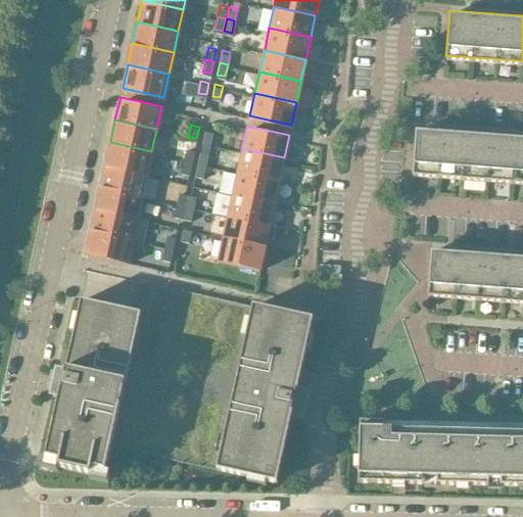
[(522,180),(522,135),(416,127),(413,172),(522,180)]
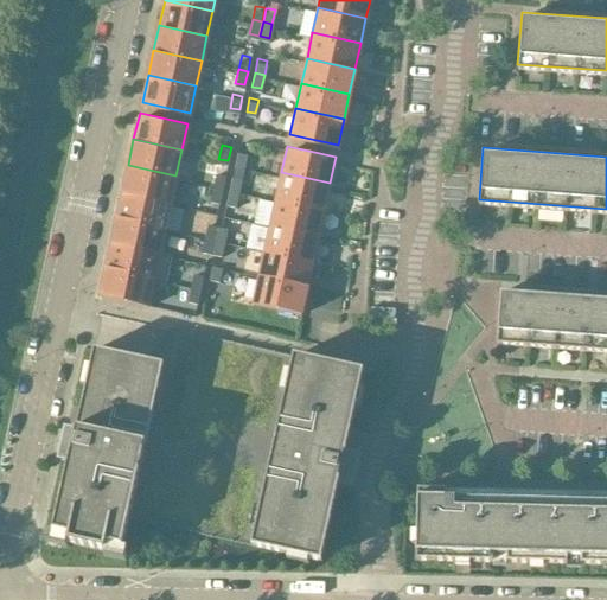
[(247,151),(238,148),(235,163),(244,164),(247,151)]
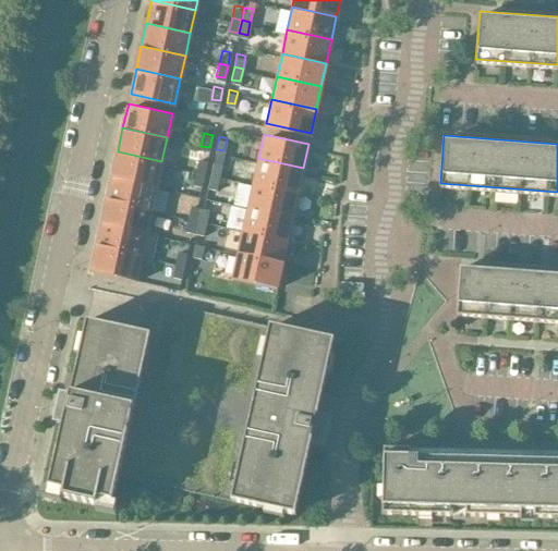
[(157,184),(161,161),(118,151),(112,174),(157,184)]
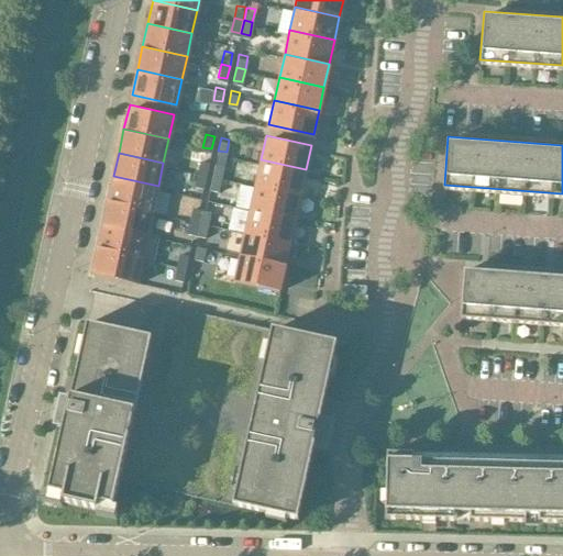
[(206,171),(209,159),(200,157),(198,170),(206,171)]
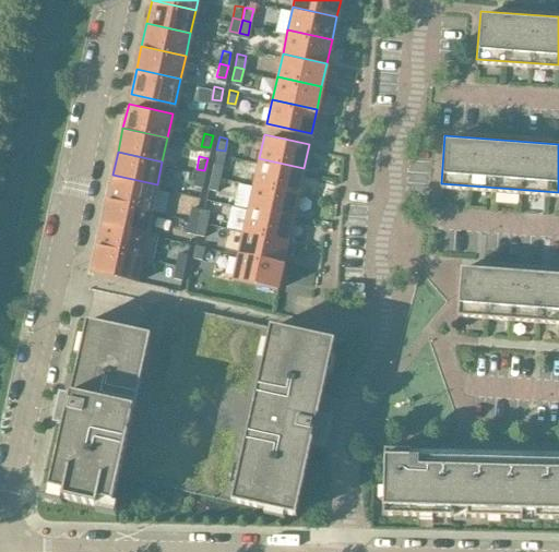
[(298,191),(304,168),(259,158),(254,181),(298,191)]
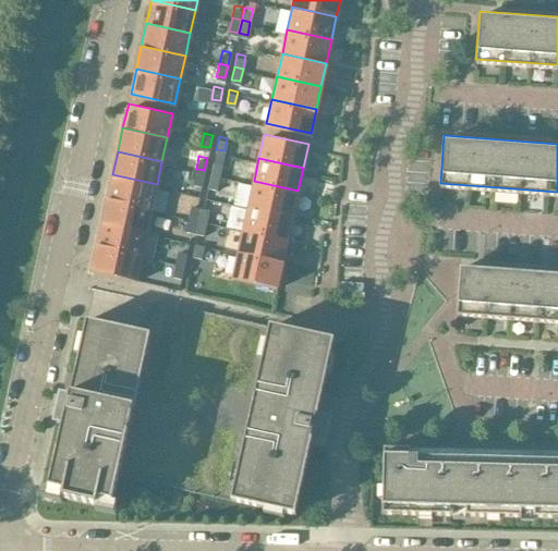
[(222,161),(214,159),(210,172),(219,174),(222,161)]
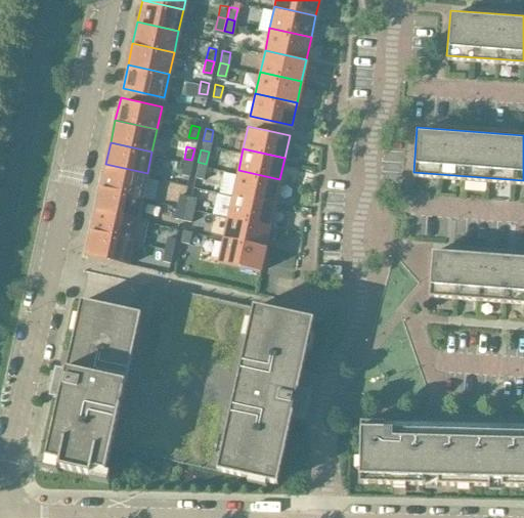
[(189,172),(191,160),(184,159),(181,170),(189,172)]
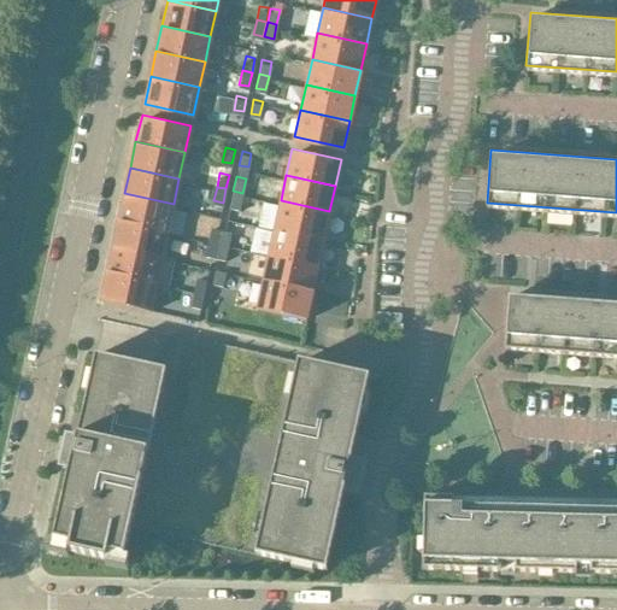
[(239,206),(242,193),(233,191),(230,204),(239,206)]
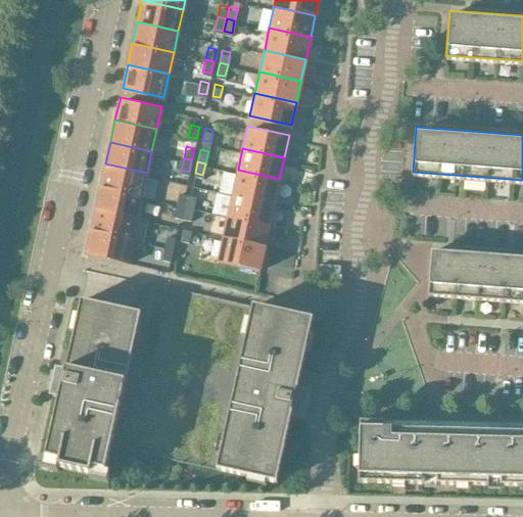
[(142,194),(147,173),(105,163),(100,185),(142,194)]
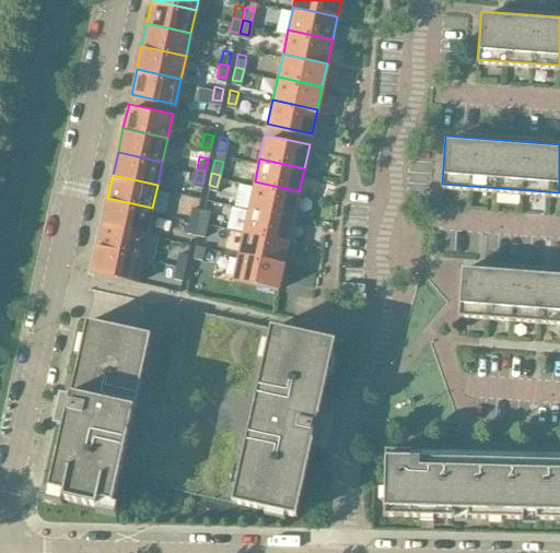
[(293,215),(299,191),(255,181),(249,204),(293,215)]
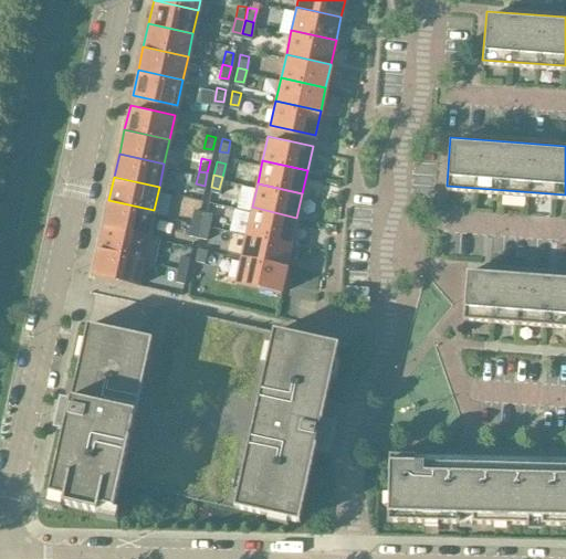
[(149,231),(154,210),(108,200),(104,223),(159,235),(159,233),(149,231)]
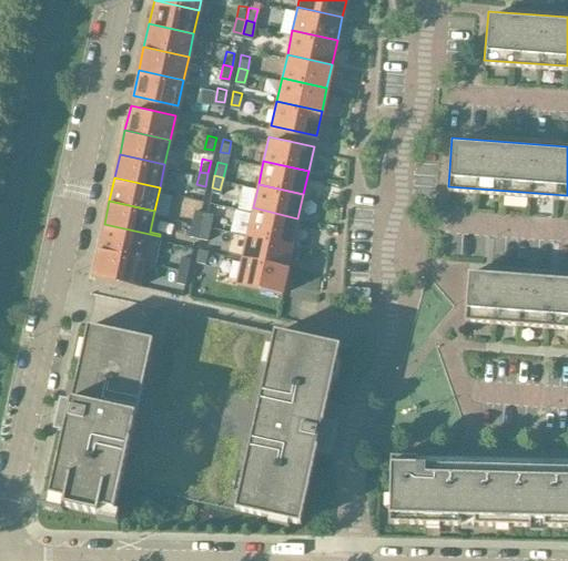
[(200,221),(203,207),(194,206),(192,218),(200,221)]
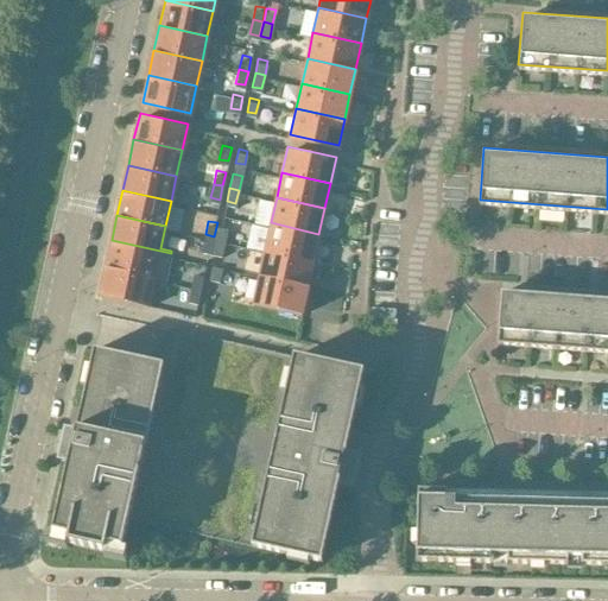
[(314,259),(318,234),(271,222),(265,248),(314,259)]
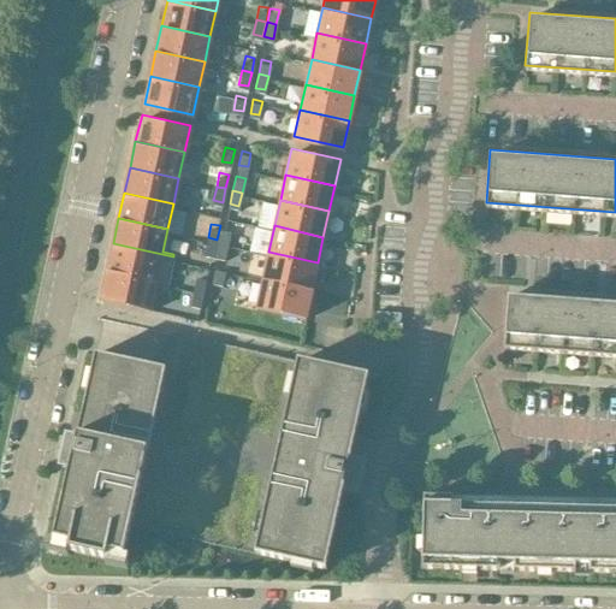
[(231,228),(224,226),(221,226),(218,240),(227,242),(231,228)]
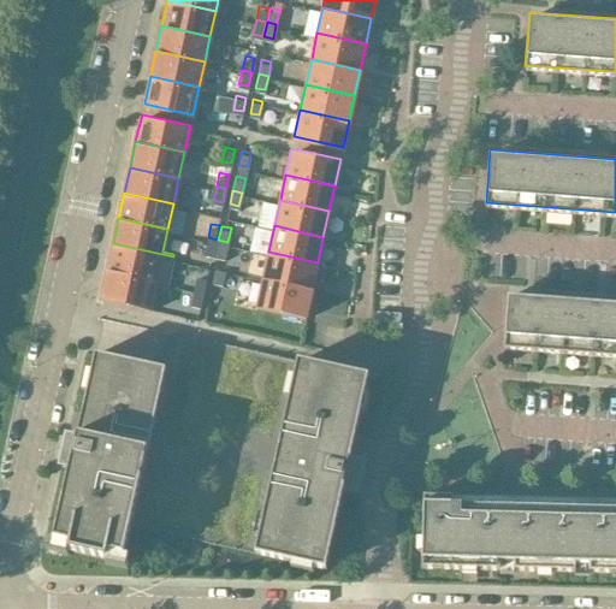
[(214,254),(217,240),(208,237),(205,252),(214,254)]
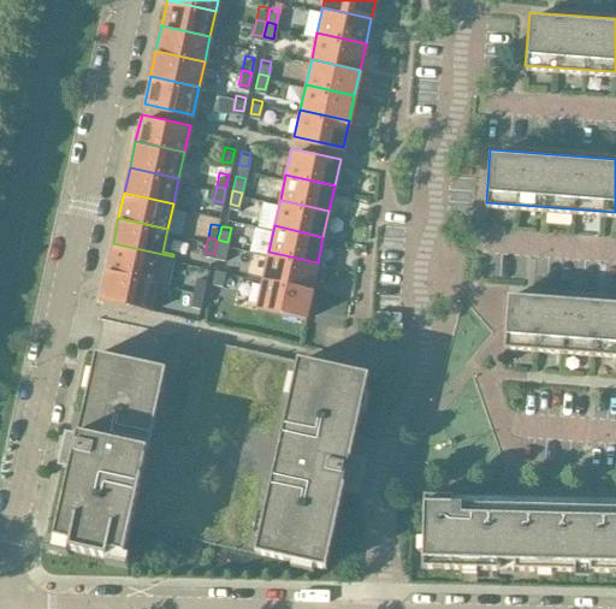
[(225,256),(227,242),(218,240),(215,254),(225,256)]
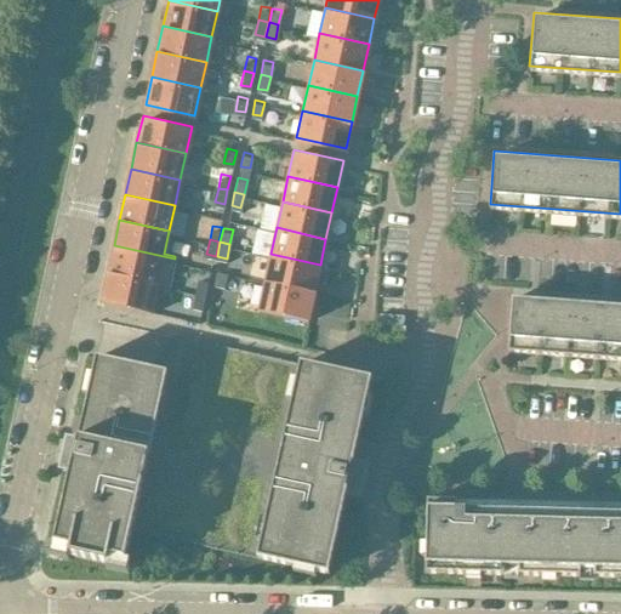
[(169,284),(175,259),(114,245),(108,271),(169,284)]
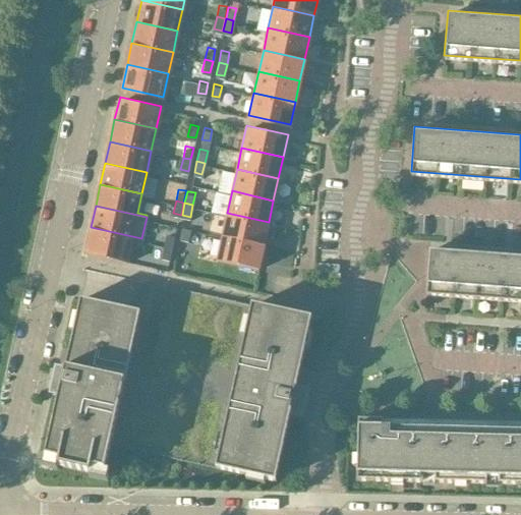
[(264,243),(269,222),(227,213),(222,234),(264,243)]
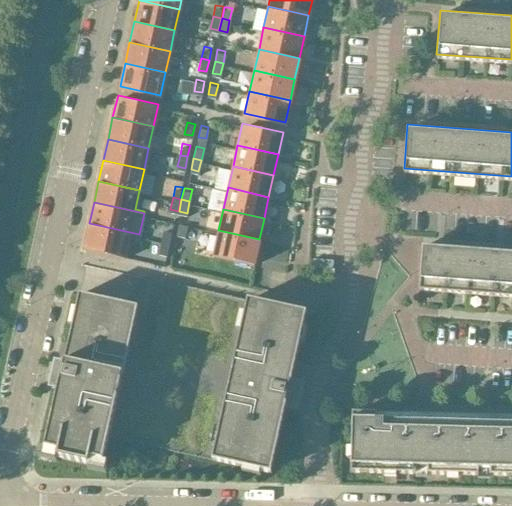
[(187,222),(179,221),(177,232),(184,234),(187,222)]
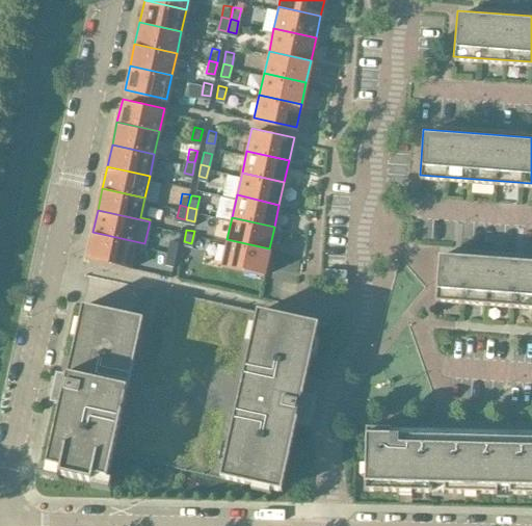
[(144,245),(144,243),(92,232),(87,255),(130,264),(134,243),(144,245)]
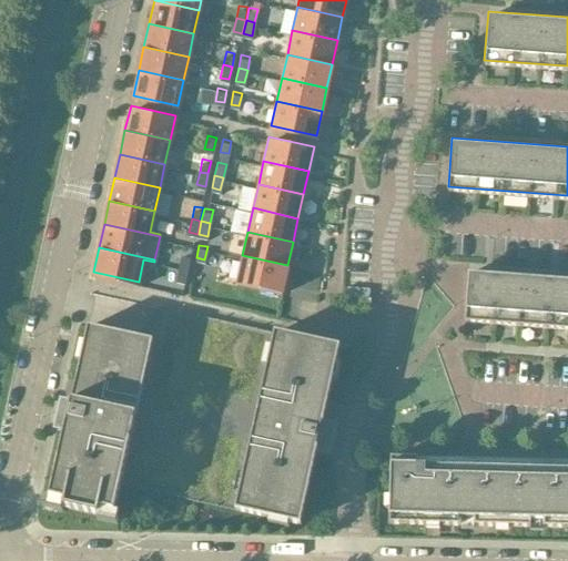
[(188,267),(190,254),(181,252),(179,265),(188,267)]
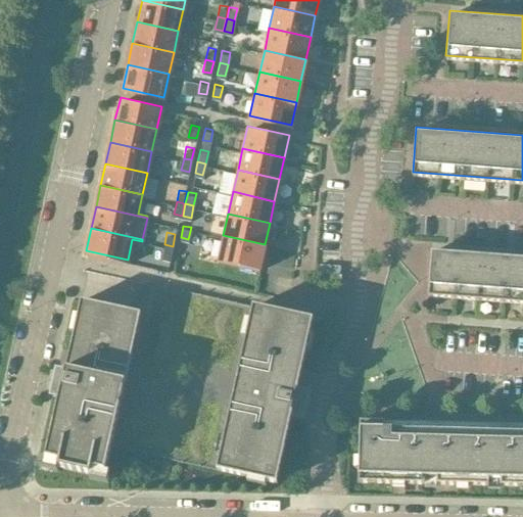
[(259,267),(265,244),(223,235),(218,257),(259,267)]
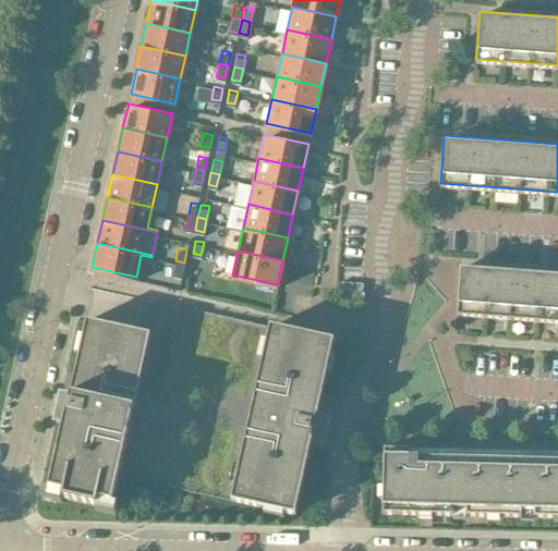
[(181,274),(184,262),(176,260),(172,273),(181,274)]
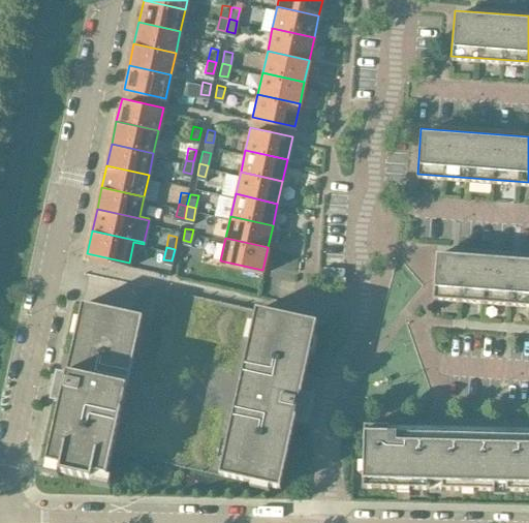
[(528,303),(528,257),(436,250),(432,296),(528,303)]
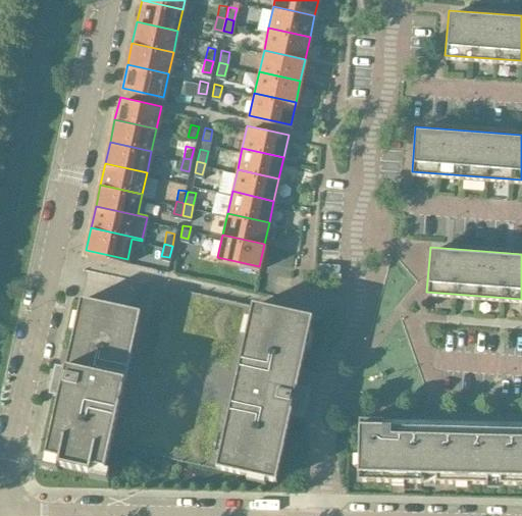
[(312,314),(146,277),(140,309),(81,296),(65,366),(57,364),(52,387),(60,389),(46,454),(59,457),(58,462),(91,469),(92,464),(105,467),(111,442),(275,478),(292,408),(300,409),(304,387),(297,384),(312,314)]
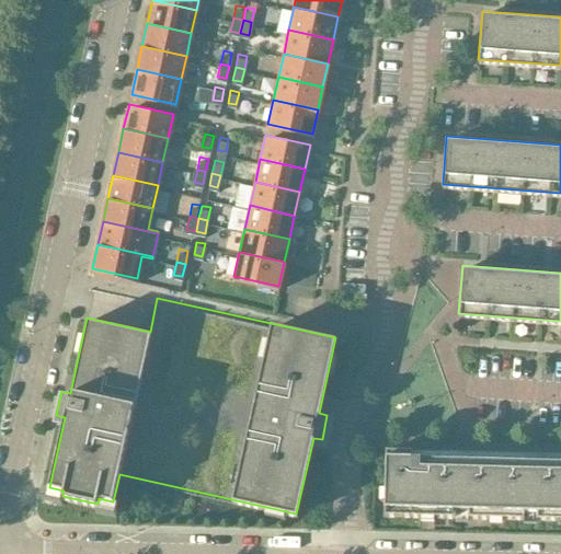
[(560,516),(560,451),(386,447),(384,512),(560,516)]
